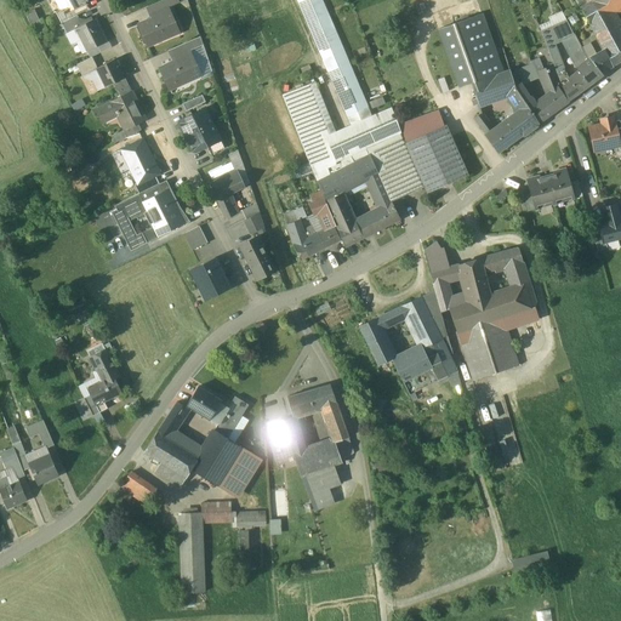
[(55,0),(61,11),(68,7),(63,0),(55,0)]
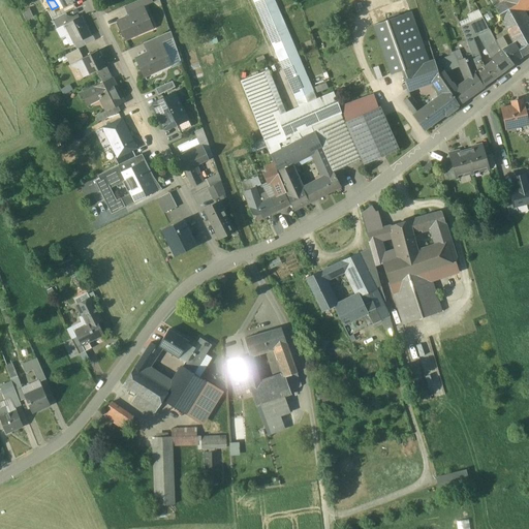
[(54,0),(58,6),(60,9),(62,8),(70,4),(68,0),(54,0)]
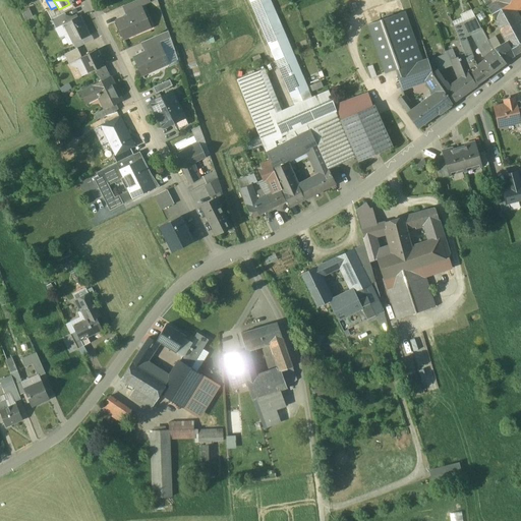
[(137,0),(136,0),(124,6),(127,11),(140,5),(137,0)]
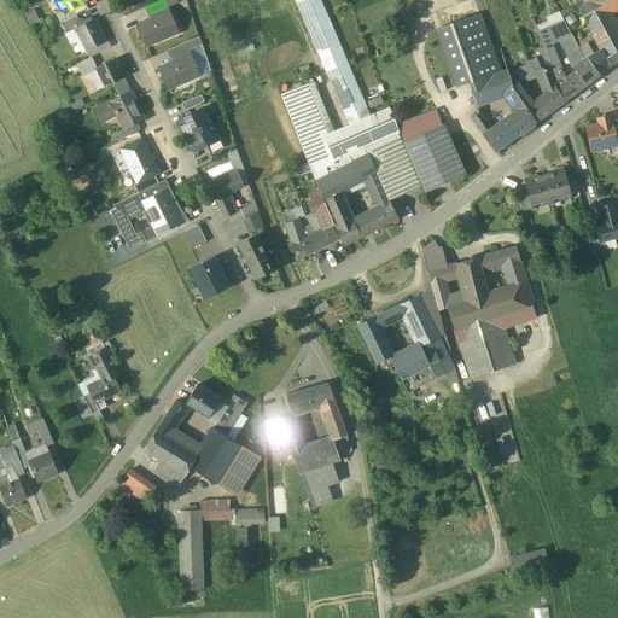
[(365,108),(319,0),(296,0),(345,116),(365,108)]
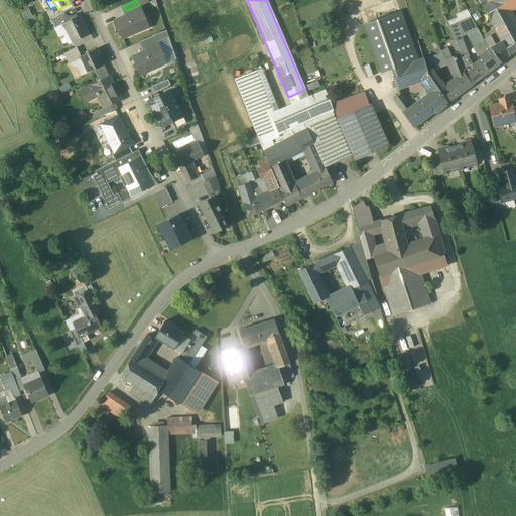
[(515,0),(491,0),(492,1),(500,15),(508,10),(515,5),(515,0)]
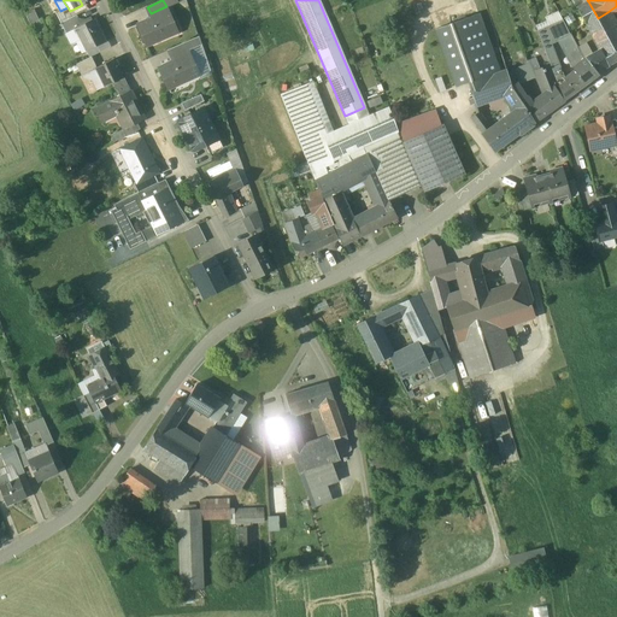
[(616,30),(607,12),(598,18),(588,1),(577,7),(600,50),(609,66),(616,60),(616,30)]
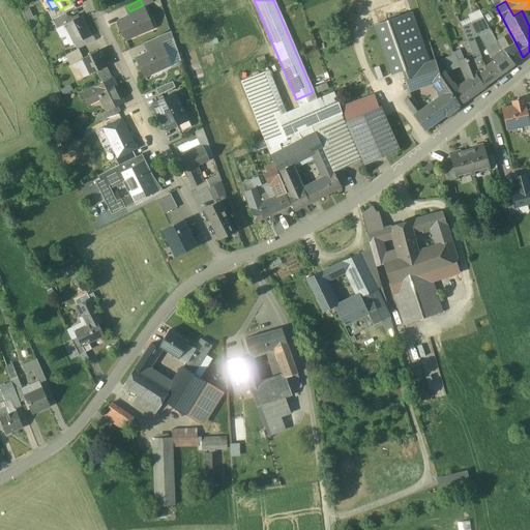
[(70,4),(62,8),(64,15),(66,13),(76,8),(74,3),(72,3),(70,4)]
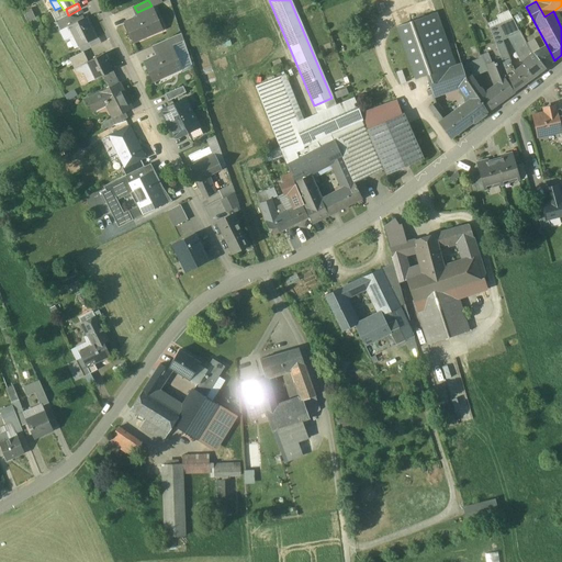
[(152,6),(137,12),(139,18),(125,23),(133,40),(152,31),(153,34),(163,30),(152,7),(152,6)]
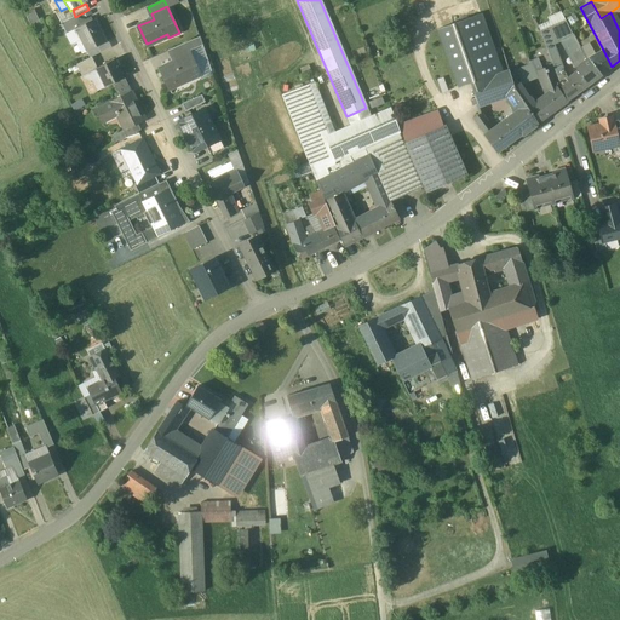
[(61,11),(56,13),(62,23),(75,17),(73,10),(70,11),(68,7),(61,11)]
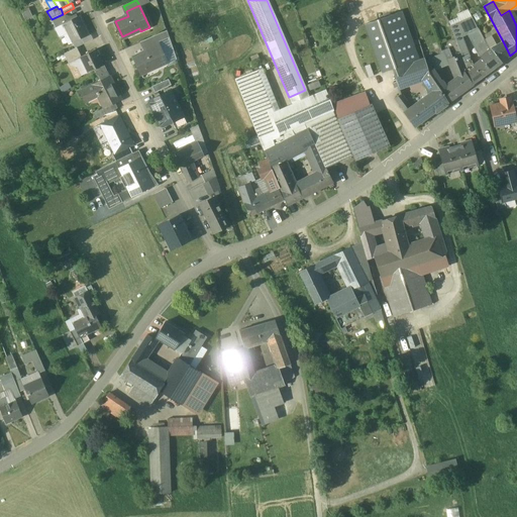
[(402,9),(365,21),(382,73),(394,68),(415,62),(419,58),(402,9)]
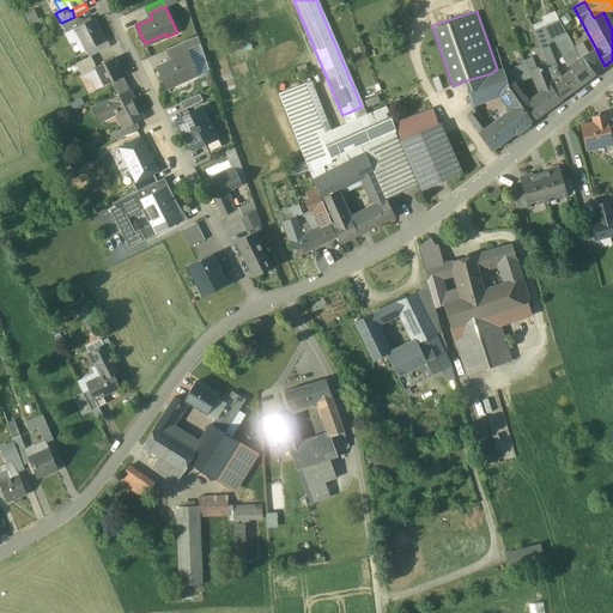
[(74,17),(61,23),(66,34),(74,29),(82,25),(78,18),(77,16),(74,17)]
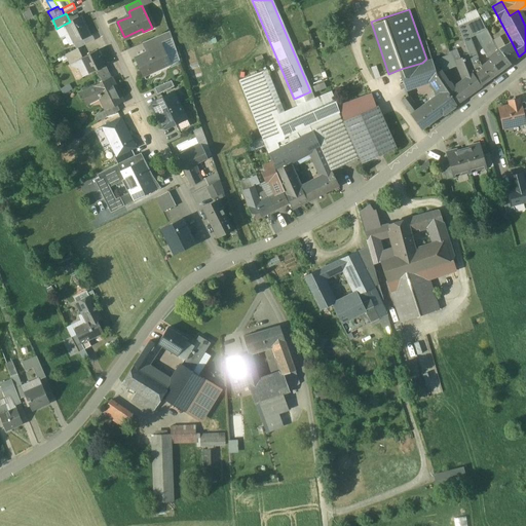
[(70,22),(64,25),(74,44),(90,36),(81,16),(79,17),(70,22)]
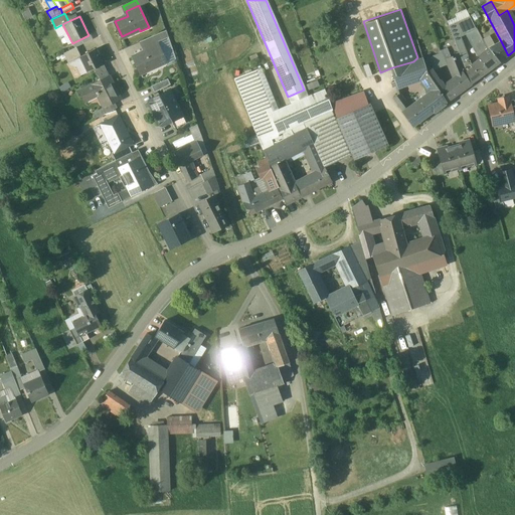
[(62,24),(55,28),(59,37),(64,35),(69,44),(72,43),(62,24)]
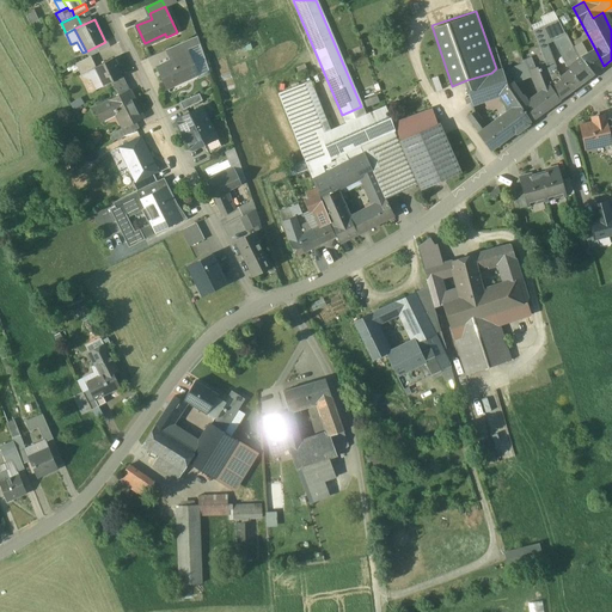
[(587,54),(574,29),(565,34),(567,37),(570,44),(579,59),(581,57),(587,54)]
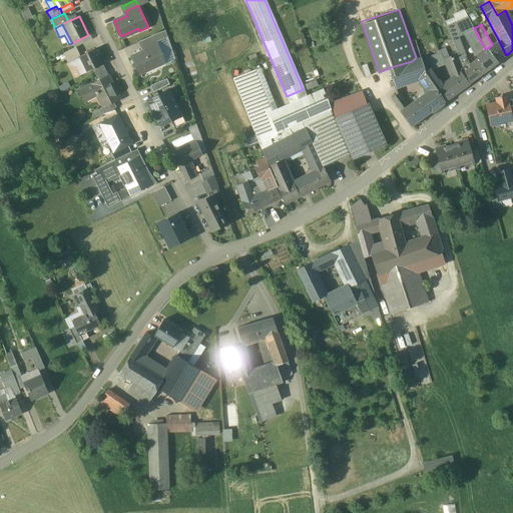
[(165,30),(140,41),(143,47),(156,42),(167,37),(165,30)]
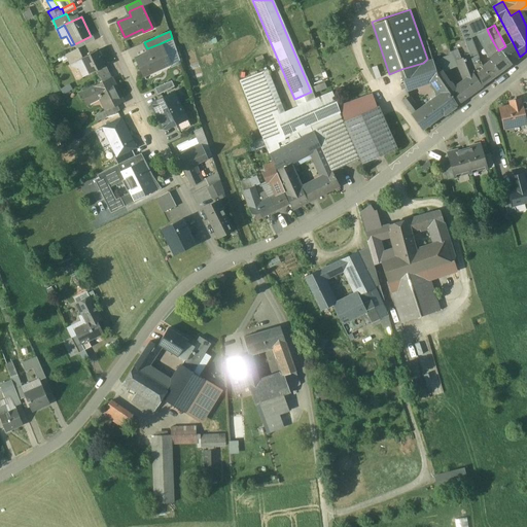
[(476,32),(468,35),(471,43),(466,45),(478,75),(483,71),(473,45),(480,43),(476,32)]
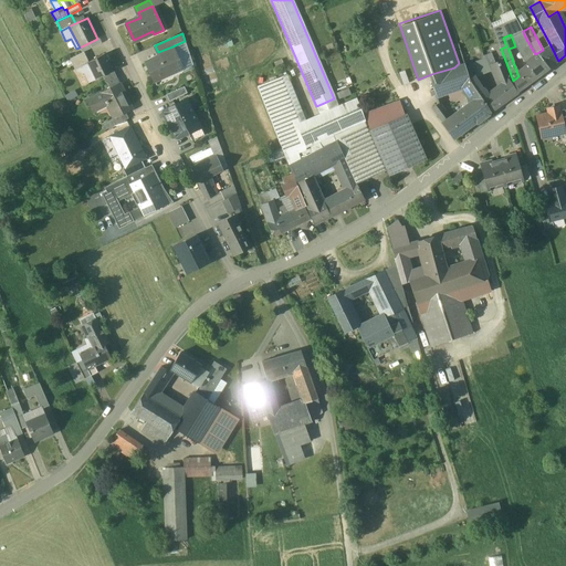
[(185,41),(173,46),(182,70),(185,73),(195,69),(185,41)]
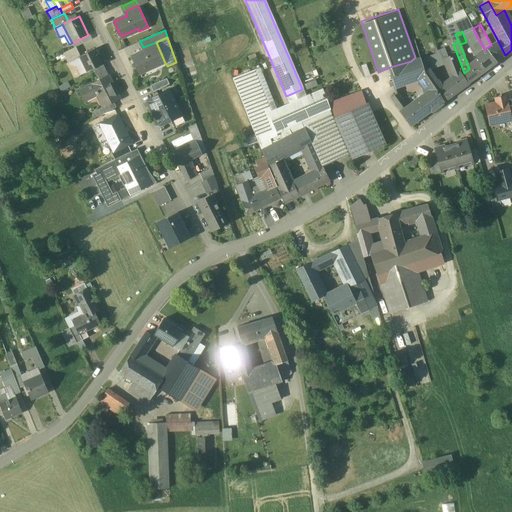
[(491,45),(486,48),(496,60),(505,55),(498,41),(491,45)]
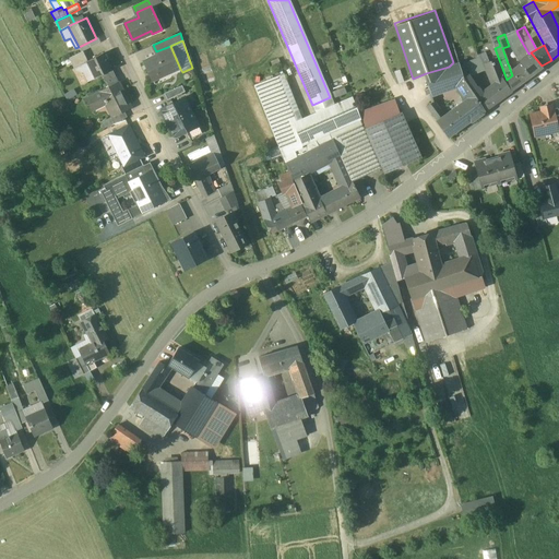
[(170,46),(156,51),(158,57),(144,62),(152,78),(170,70),(171,73),(180,69),(170,46)]
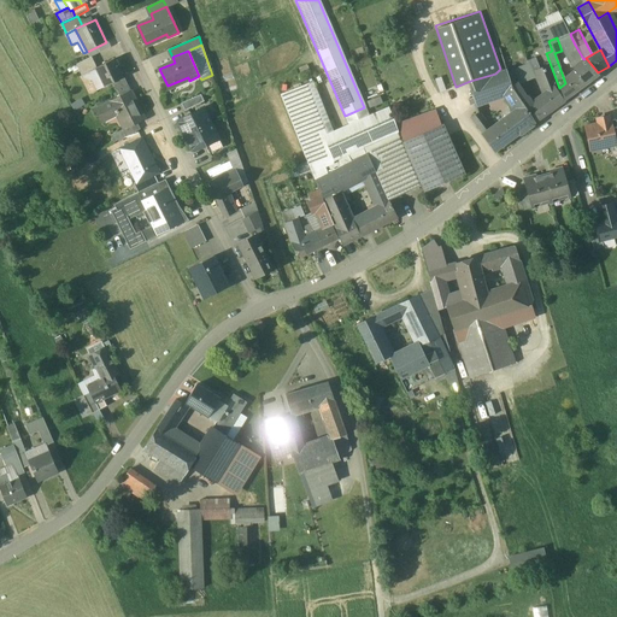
[(92,57),(76,65),(82,76),(97,69),(97,68),(92,57)]
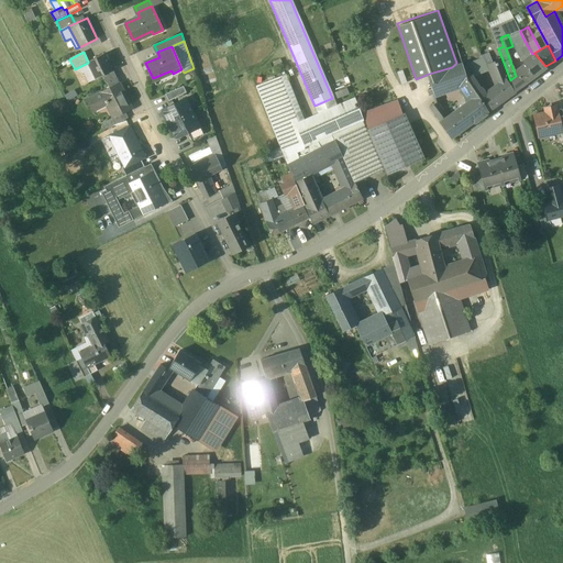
[(532,54),(522,62),(529,72),(534,78),(547,68),(545,66),(534,53),(532,54)]
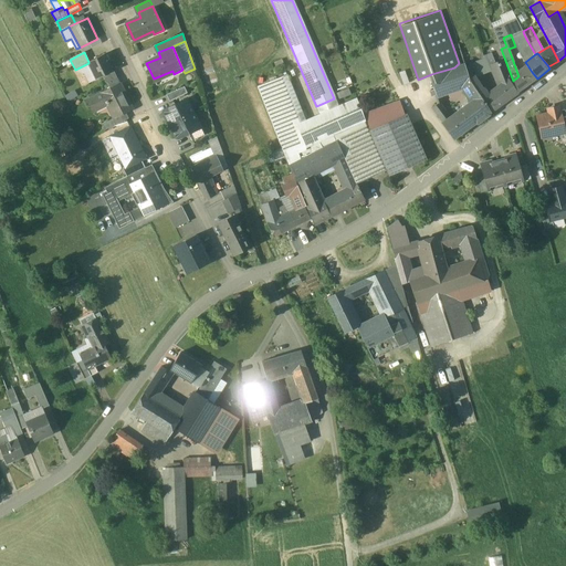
[(88,62),(88,63),(97,80),(103,76),(114,72),(113,71),(105,54),(88,62)]
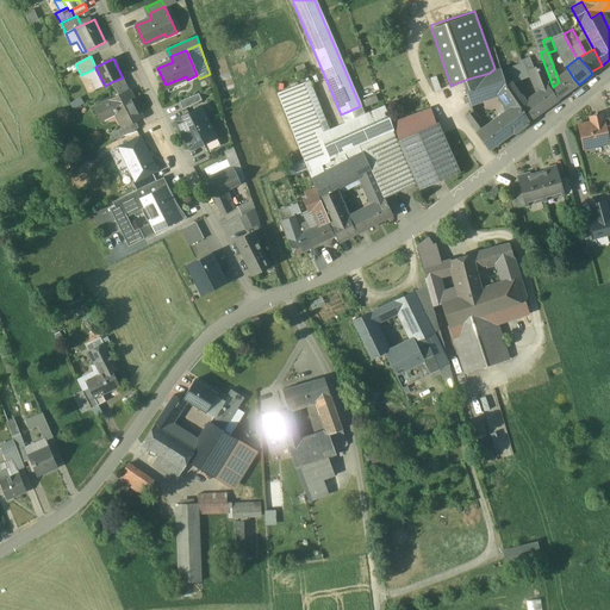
[(522,64),(506,72),(506,73),(511,83),(511,85),(512,85),(530,76),(535,74),(534,70),(529,58),(521,61),(522,64)]
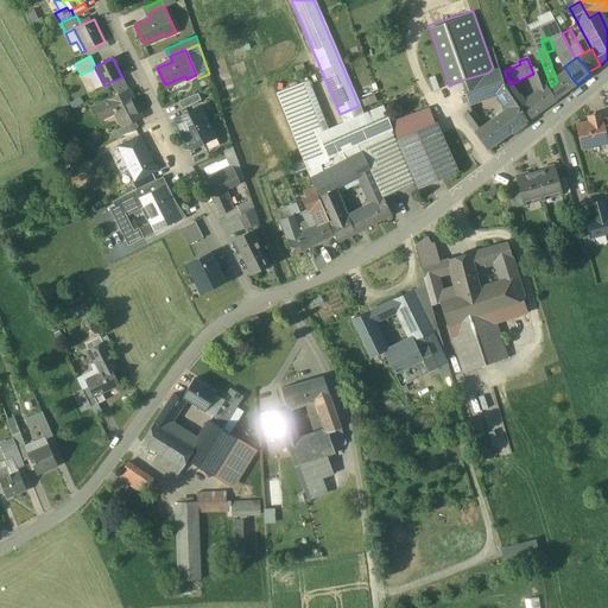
[(500,75),(498,67),(493,68),(488,73),(463,80),(470,102),(496,94),(505,87),(500,75)]
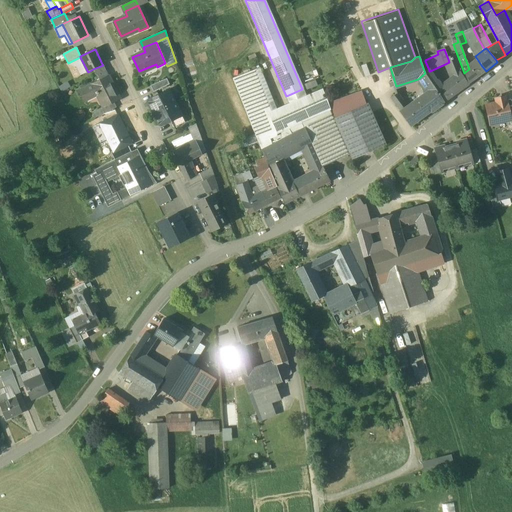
[(456,56),(448,59),(449,62),(445,64),(451,79),(459,73),(460,74),(462,72),(456,56)]
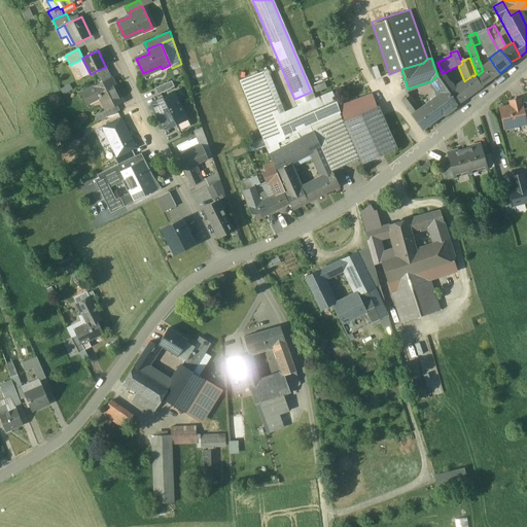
[(82,59),(70,65),(71,67),(78,69),(82,78),(91,74),(82,59)]
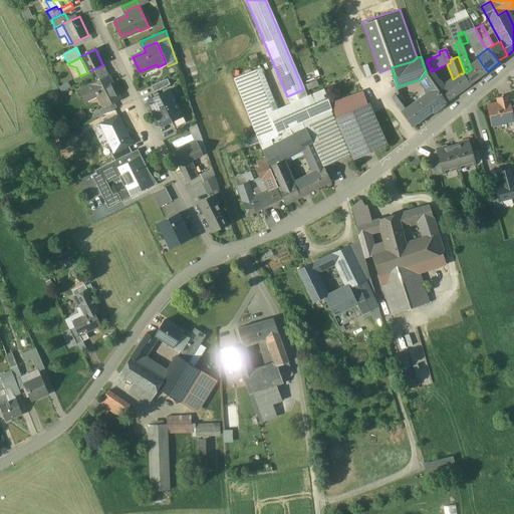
[(103,65),(93,69),(96,76),(97,75),(106,71),(103,64),(102,64),(103,65)]
